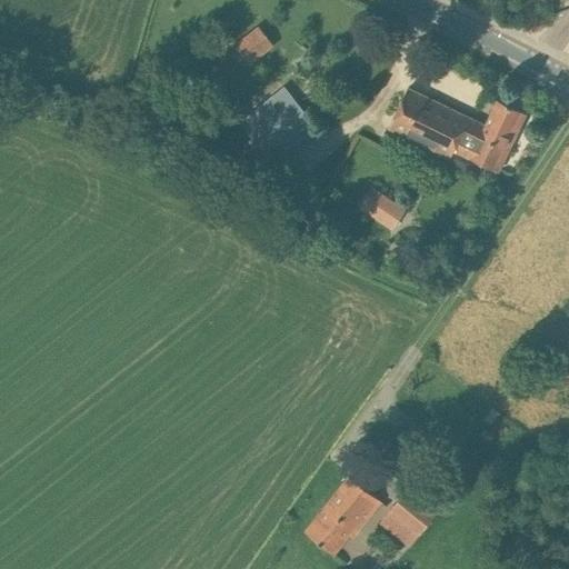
[(257,29),(237,47),(250,63),(271,47),(257,29)]
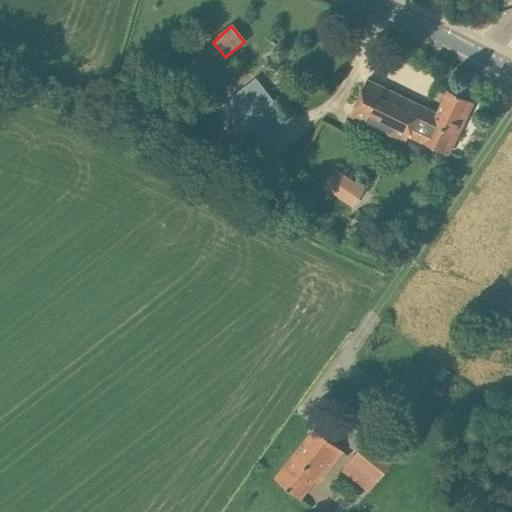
[(284,115),(270,98),(271,97),(256,78),(215,109),(230,129),(231,128),(244,146),(284,115)]
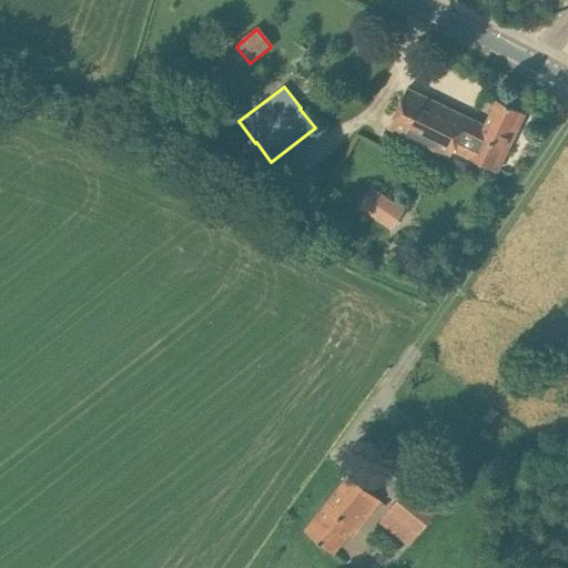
[(469,159),(469,158),(497,172),(525,113),(497,99),(485,123),(407,87),(387,129),(449,159),(453,151),(469,159)]
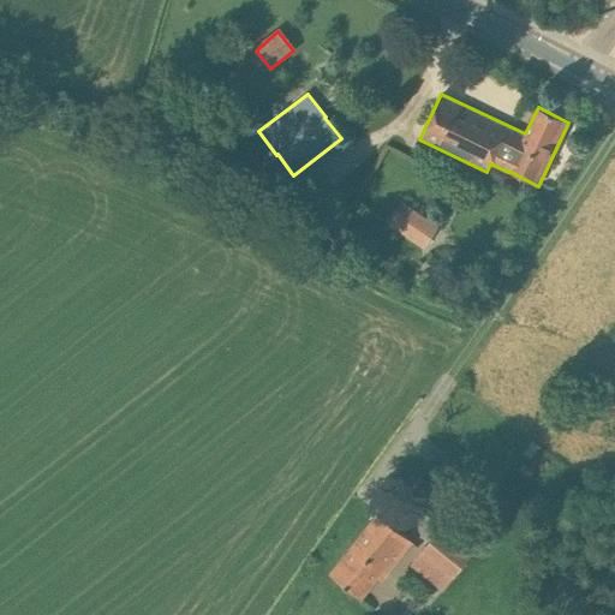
[(421,245),(436,224),(405,201),(389,224),(421,245)]
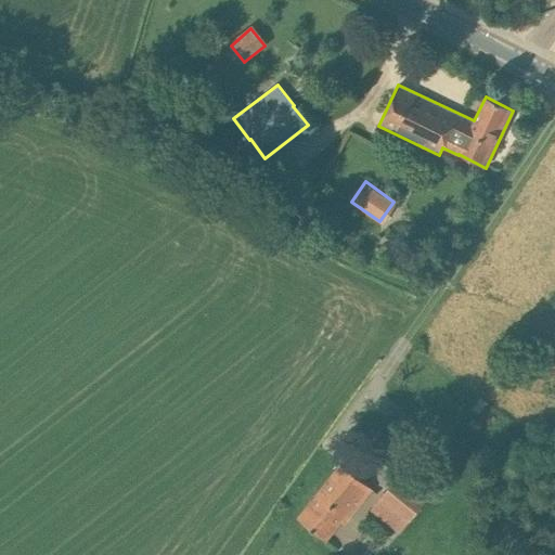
[(372,490),(340,465),(298,517),(326,540),(343,520),(345,523),(372,490)]
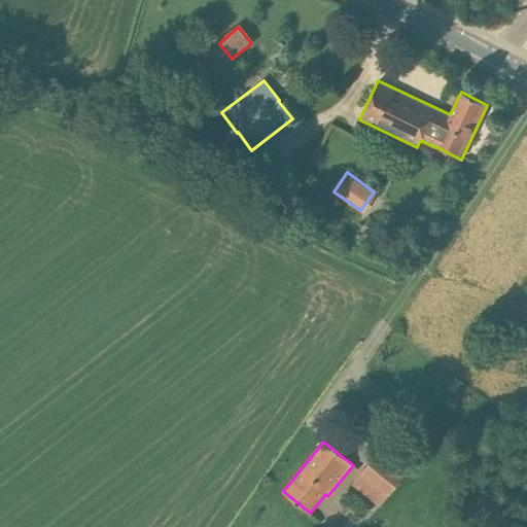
[(380,451),(361,475),(389,496),(407,473),(380,451)]
